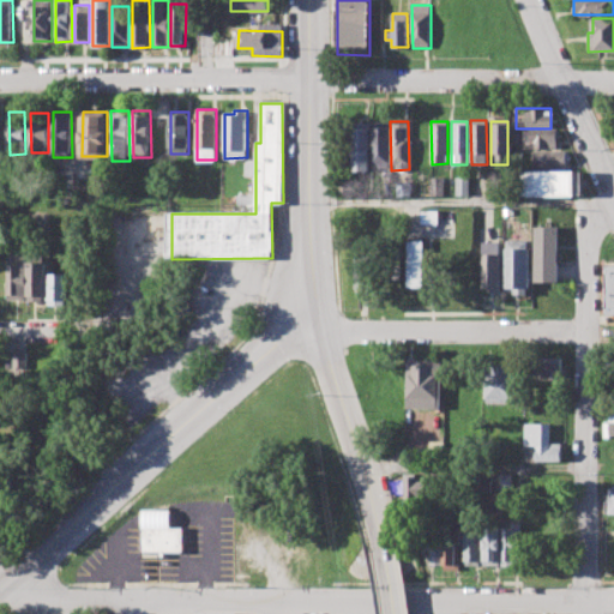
[(350,170),(349,122),(367,122),(368,170),(350,170)]
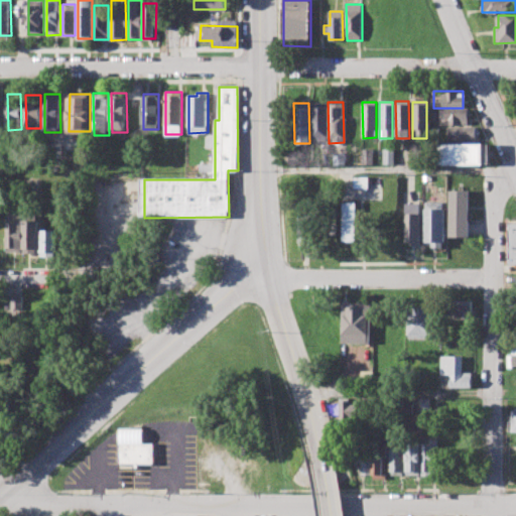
[(312,140),(311,103),(325,103),(326,139),(312,140)]
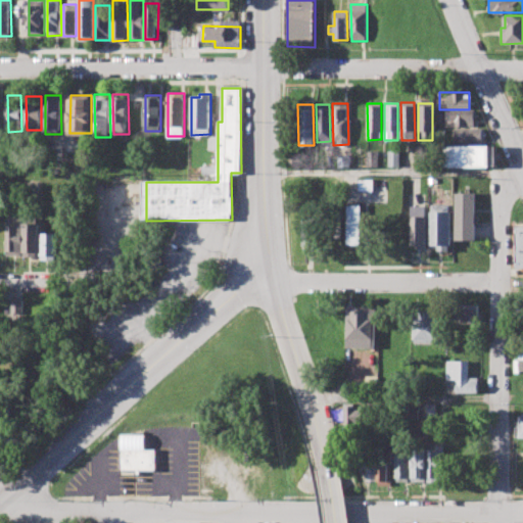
[(444,111),(472,111),(472,127),(444,127),(444,111)]
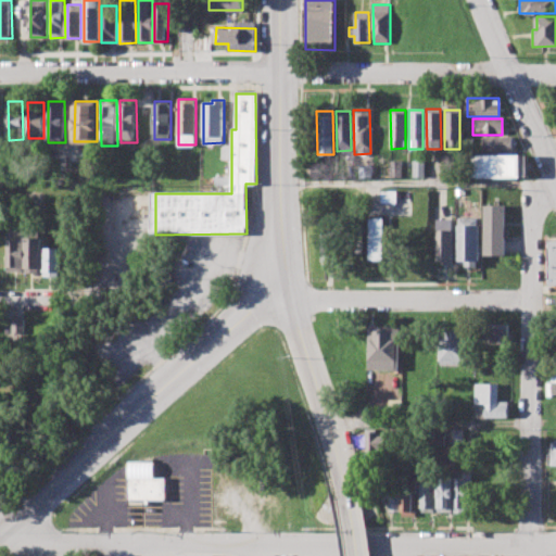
[(480,137),(512,137),(512,152),(480,153),(480,137)]
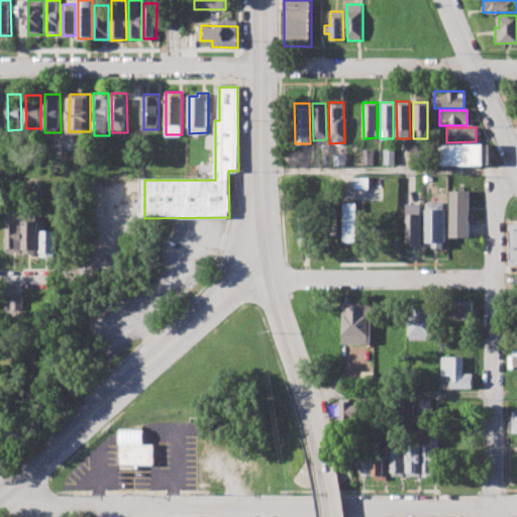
[(437,144),(489,144),(489,165),(437,165),(437,144)]
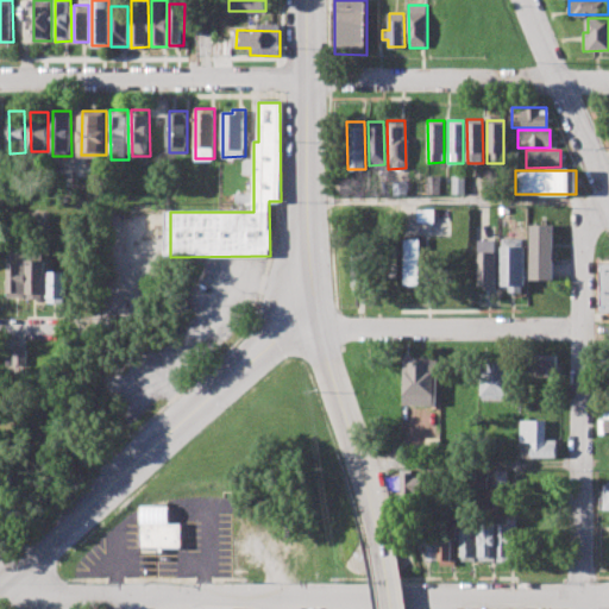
[(428,177),(439,176),(440,194),(428,194),(428,177)]
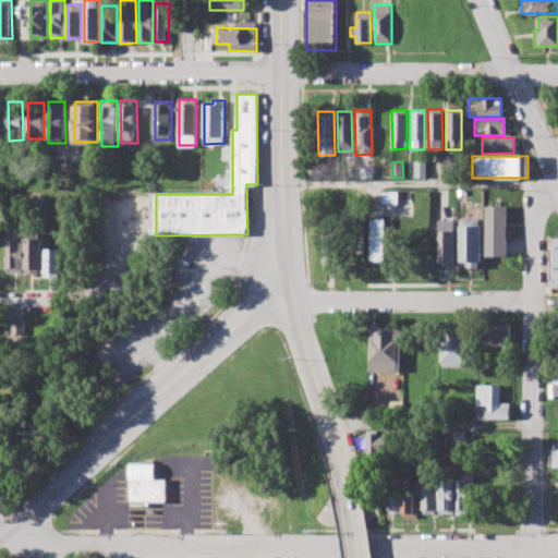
[(414,161),(414,178),(426,178),(426,161),(414,161)]
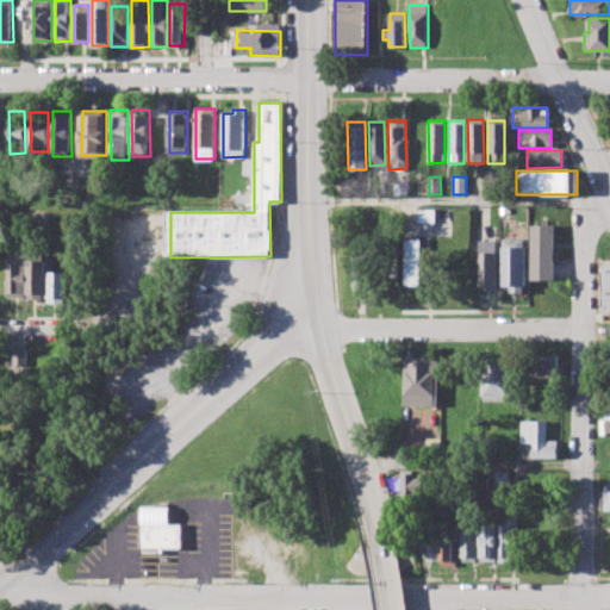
[(392,181),(408,181),(408,194),(392,194),(392,181)]
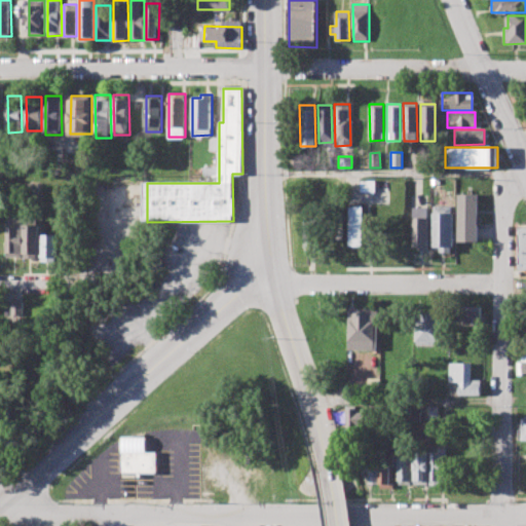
[(361,180),(377,180),(377,192),(361,192),(361,180)]
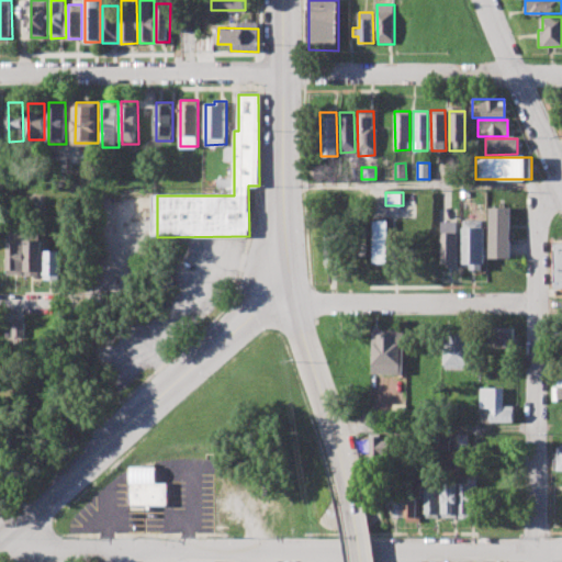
[(490,208),(490,257),(510,257),(510,208),(490,208)]
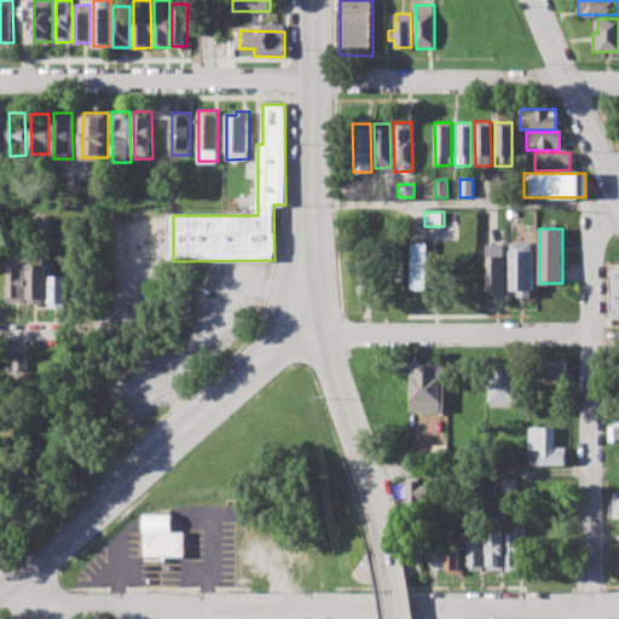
[(414,289),(412,242),(431,242),(432,288),(414,289)]
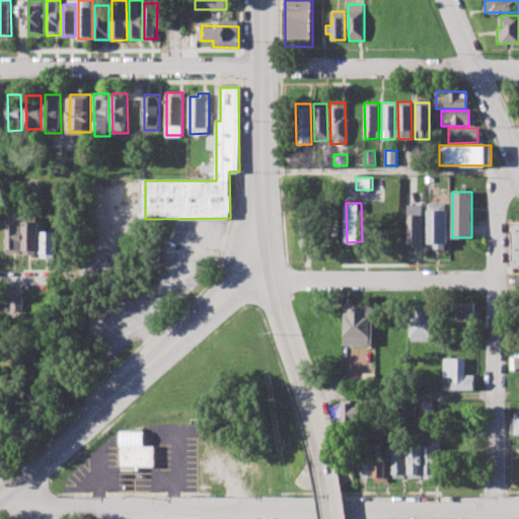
[(429,203),(429,243),(436,243),(436,248),(446,248),(446,203),(429,203)]
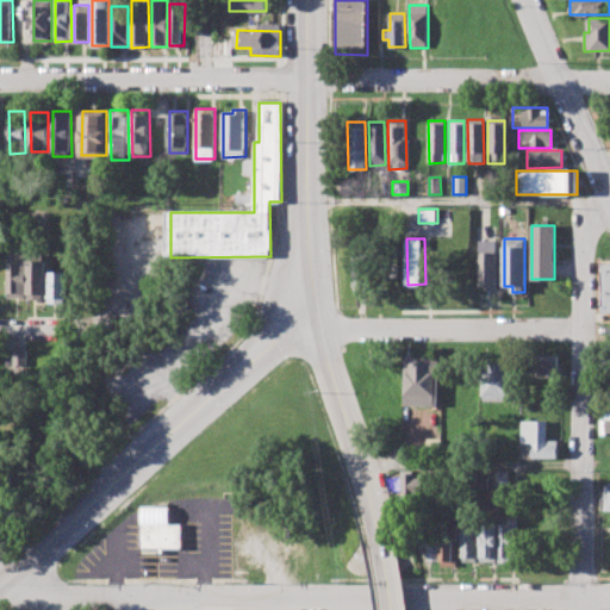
[(481,241),(481,286),(486,286),(486,290),(498,290),(498,241),(481,241)]
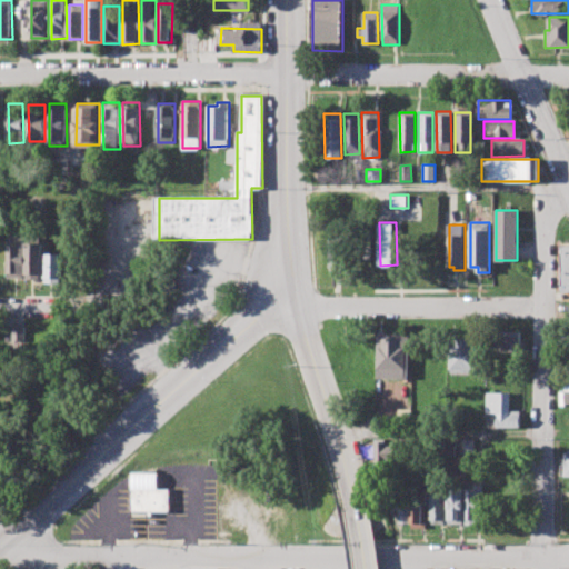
[(329,272),(328,233),(345,233),(346,272),(329,272)]
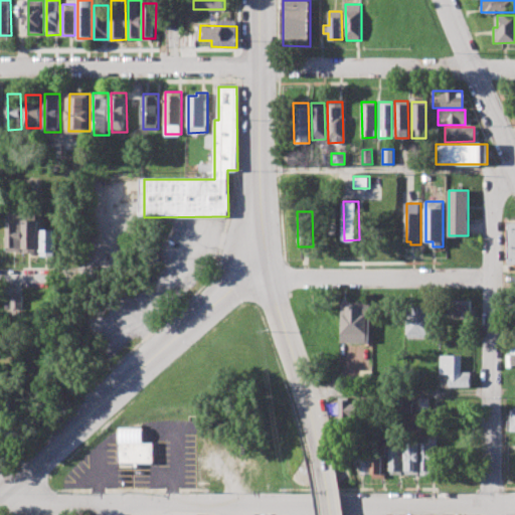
[(24,251),(23,215),(38,215),(38,251),(24,251)]
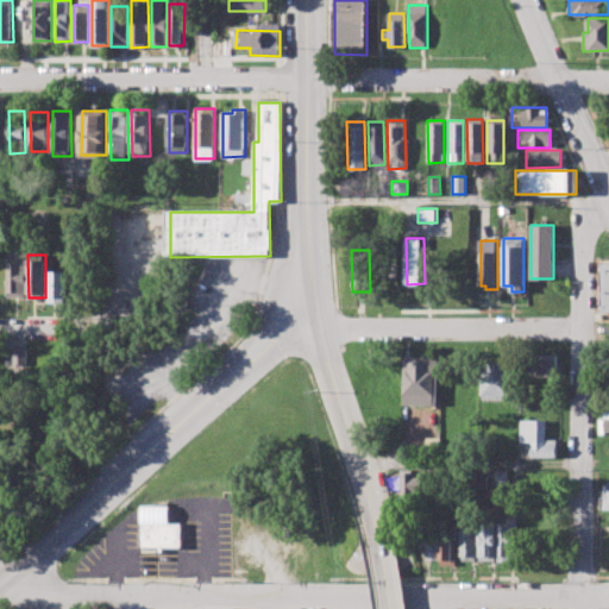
[(7,296),(6,258),(25,257),(25,296),(7,296)]
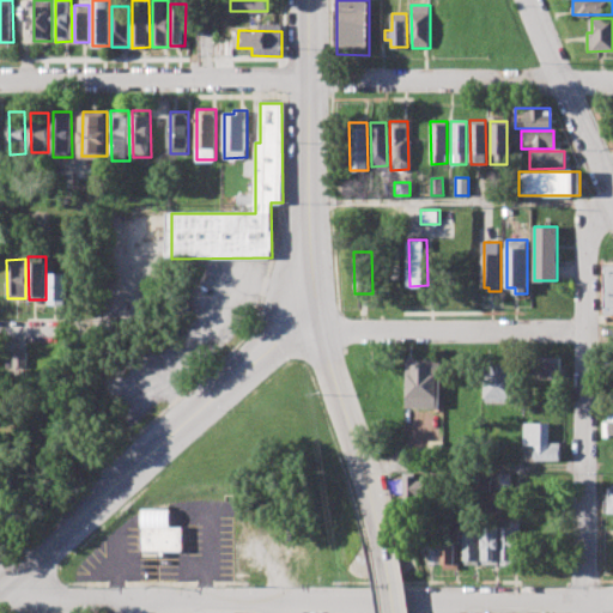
[(49,274),(49,304),(67,304),(67,274),(49,274)]
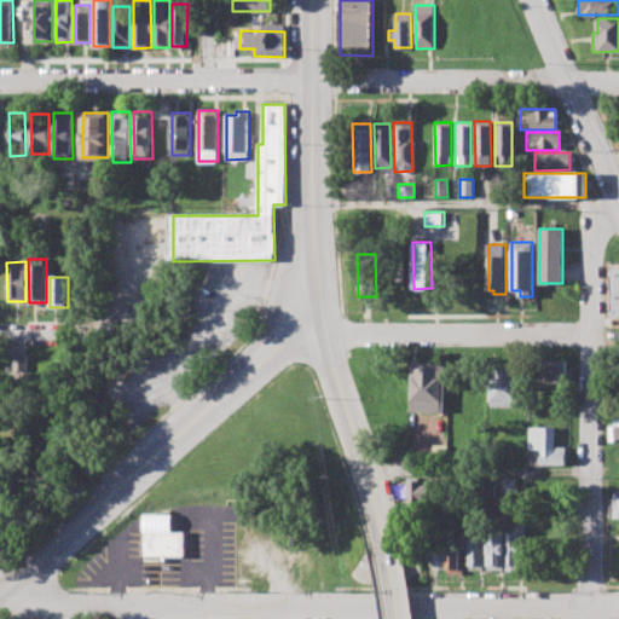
[(11,370),(11,353),(25,353),(25,370),(11,370)]
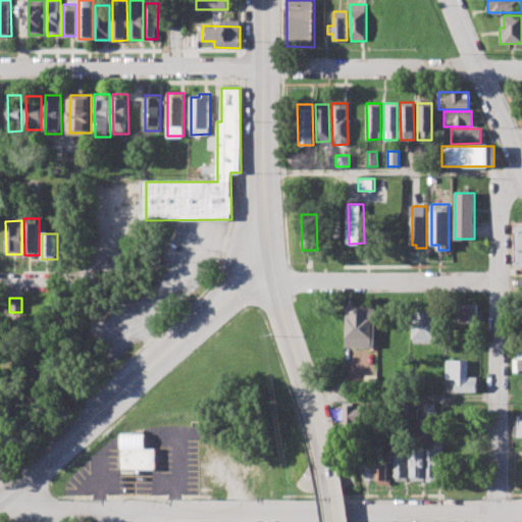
[(450,304),(477,303),(477,319),(450,320),(450,304)]
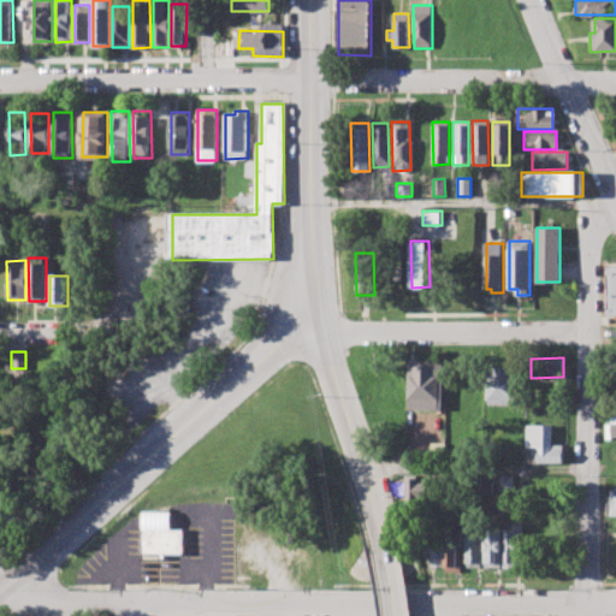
[(408,409),(408,362),(442,362),(442,409),(408,409)]
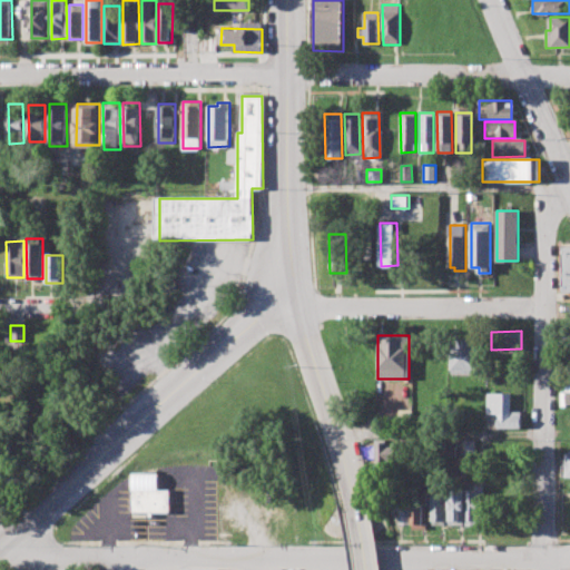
[(452,373),(451,337),(480,337),(480,373),(452,373)]
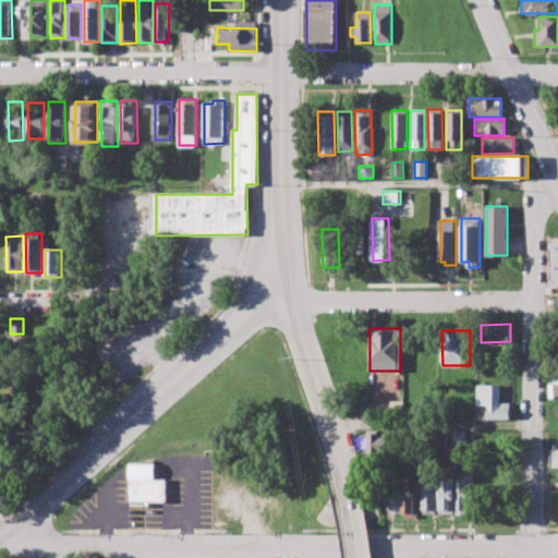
[(477,384),(500,384),(500,402),(510,402),(510,419),(484,419),(484,414),(477,414),(477,384)]
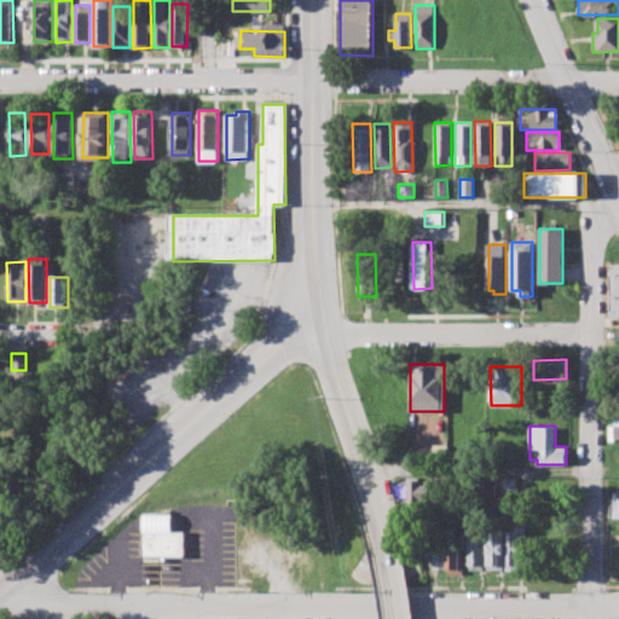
[(434,445),(433,461),(446,462),(447,446),(434,445)]
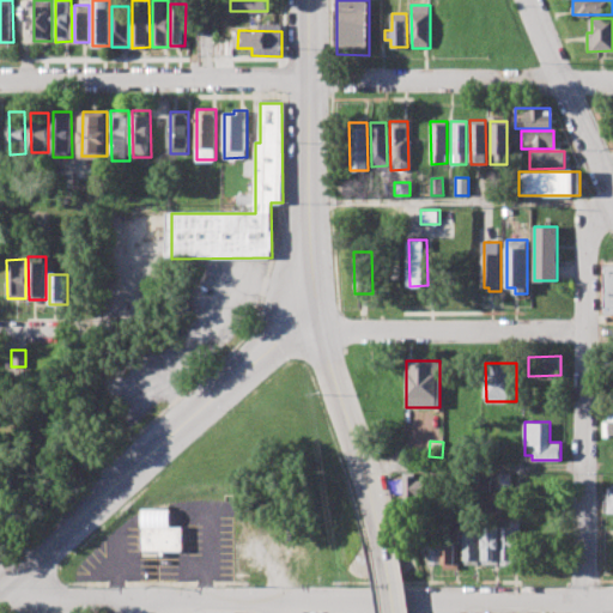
[(402,511),(402,473),(416,473),(416,479),(423,479),(423,489),(411,489),(411,511),(402,511)]
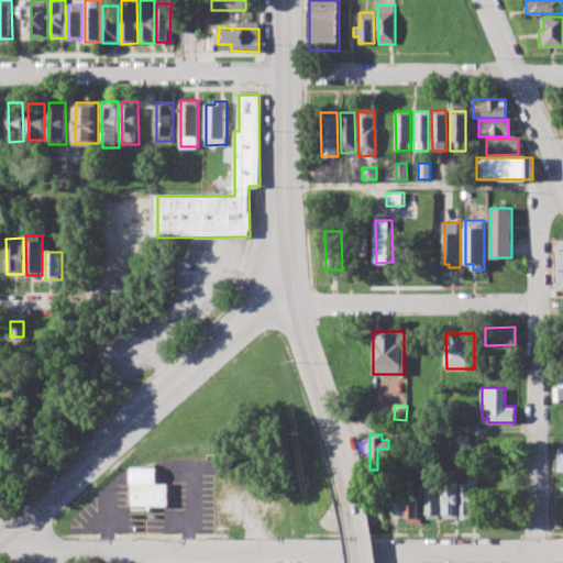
[(459,446),(460,434),(468,435),(468,446),(459,446)]
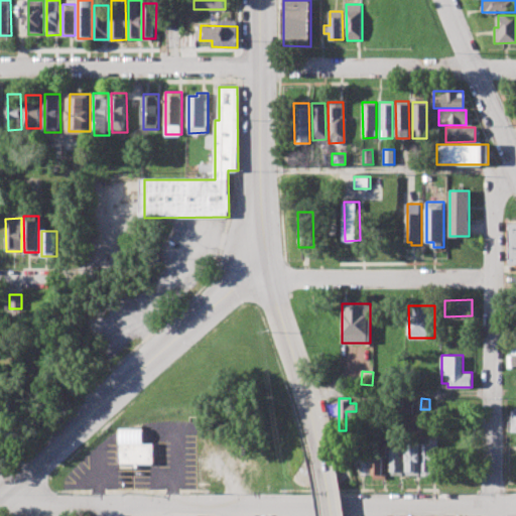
[(404,412),(404,399),(413,399),(413,412),(404,412)]
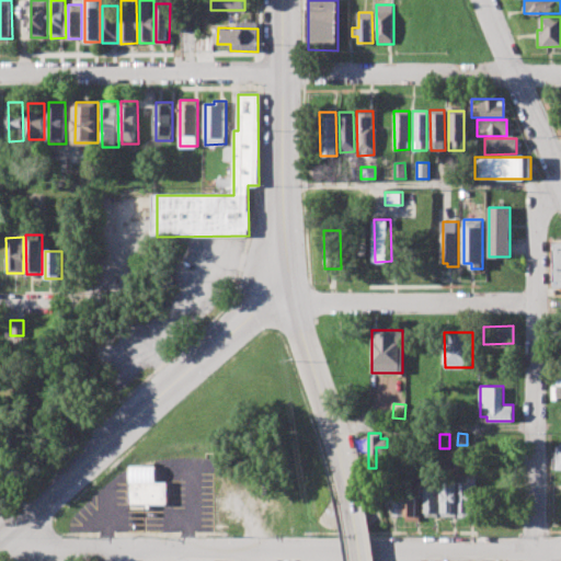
[(129,504),(129,466),(156,466),(157,483),(168,482),(169,503),(129,504)]
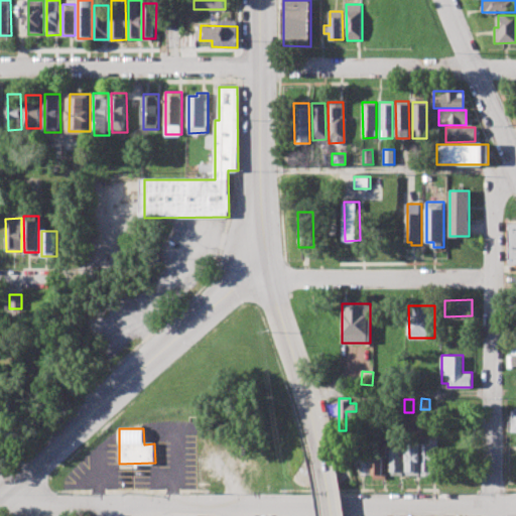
[(355,464),(354,439),(370,438),(370,475),(361,475),(361,463),(355,464)]
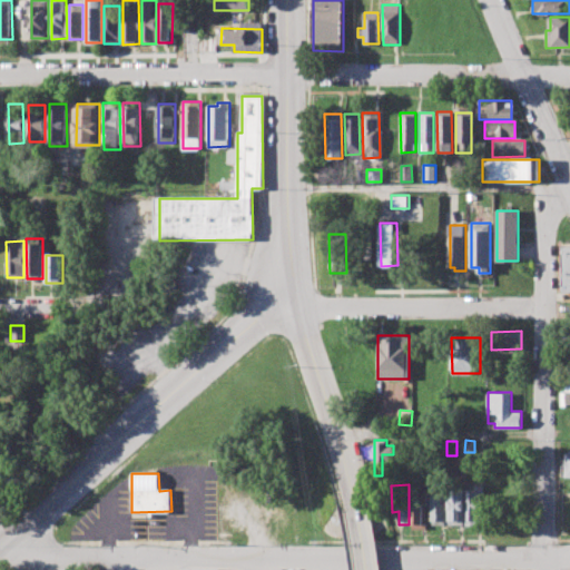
[(467,490),(467,526),(482,526),(482,487),(475,487),(475,490),(467,490)]
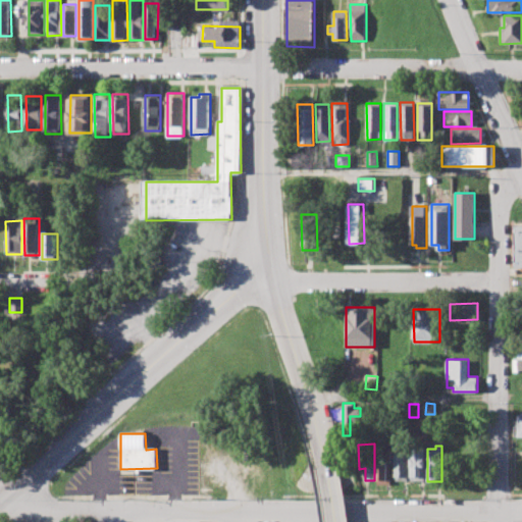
[(410,480),(411,449),(423,449),(423,480),(410,480)]
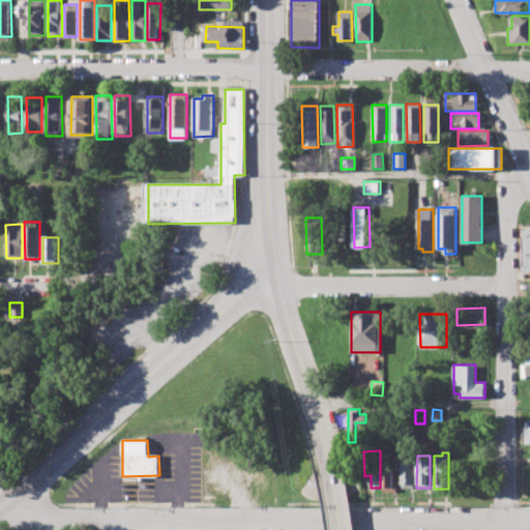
[(383,470),(383,493),(396,493),(396,457),(389,457),(390,470),(383,470)]
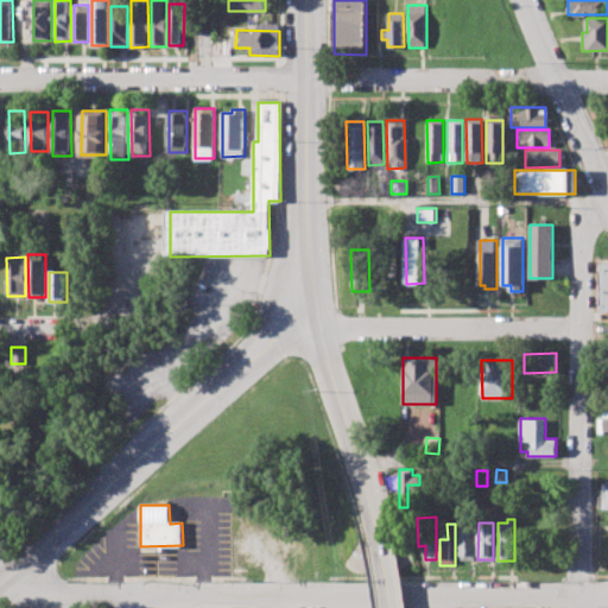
[(460,561),(458,524),(475,524),(475,561),(460,561)]
